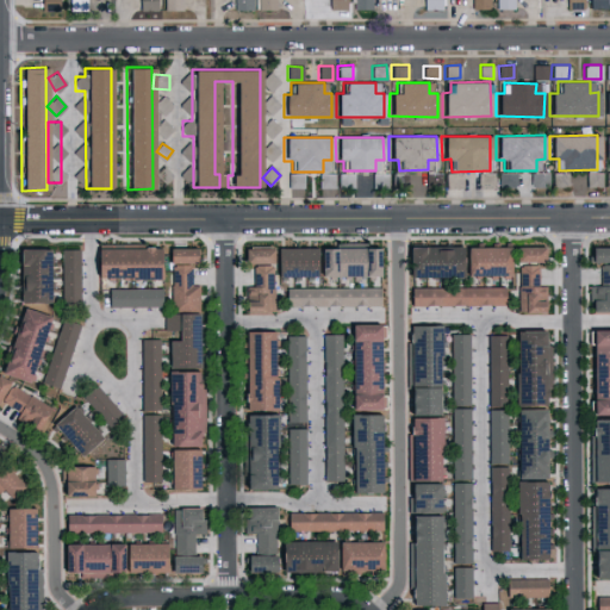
[(530,186),(547,187),(548,173),(530,172),(530,186)]
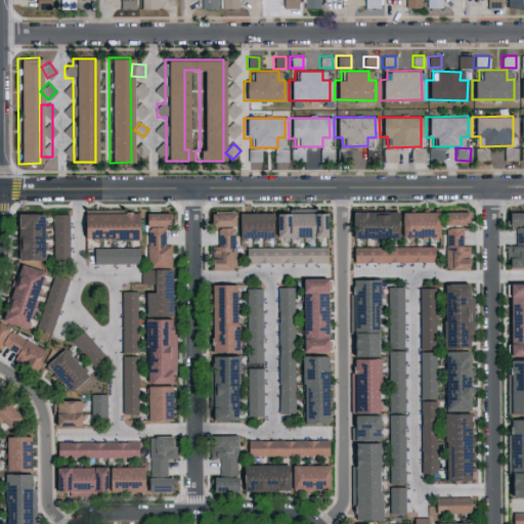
[(517,161),(516,147),(503,148),(504,161),(517,161)]
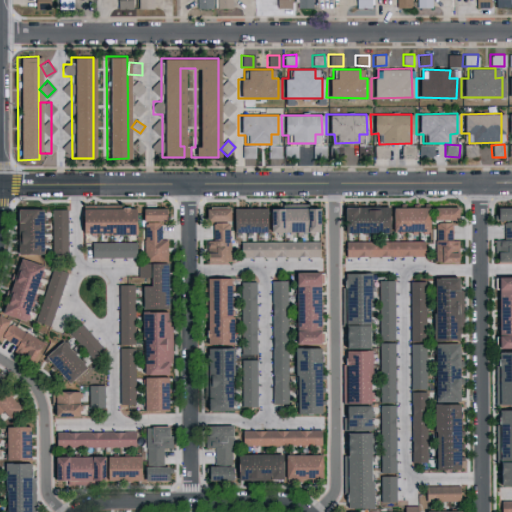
[(387,157),(387,145),(373,145),(373,157),(387,157)]
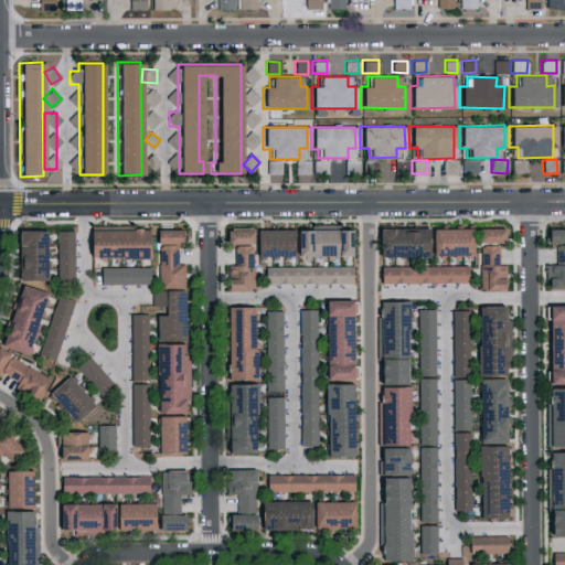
[(460,173),(478,173),(478,160),(461,160),(460,173)]
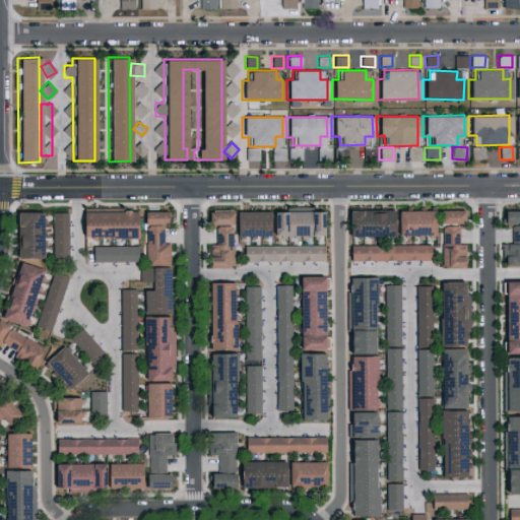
[(483,147),(470,147),(469,159),(483,159),(483,147)]
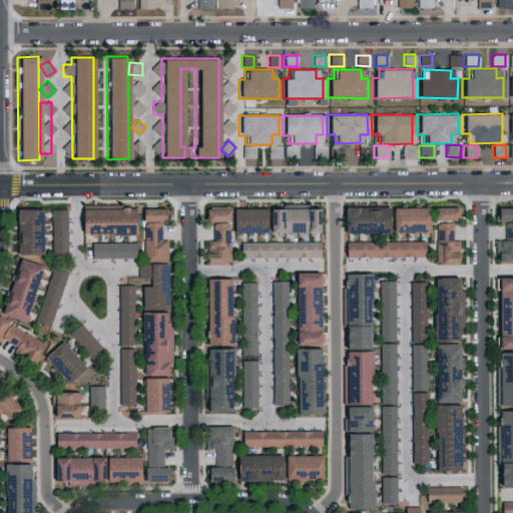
[(242,158),(254,158),(254,146),(242,146),(242,158)]
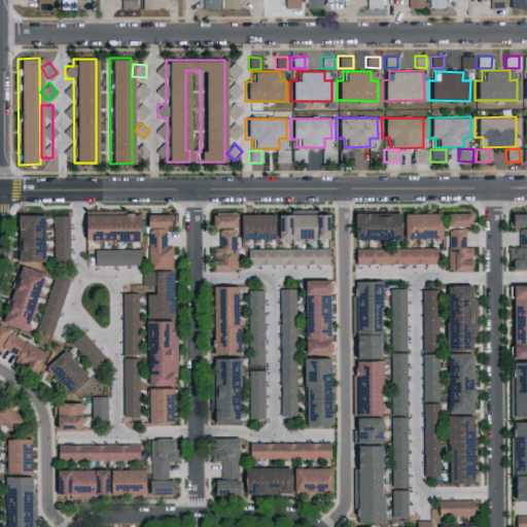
[(349,240),(398,239),(397,212),(349,213),(349,240)]
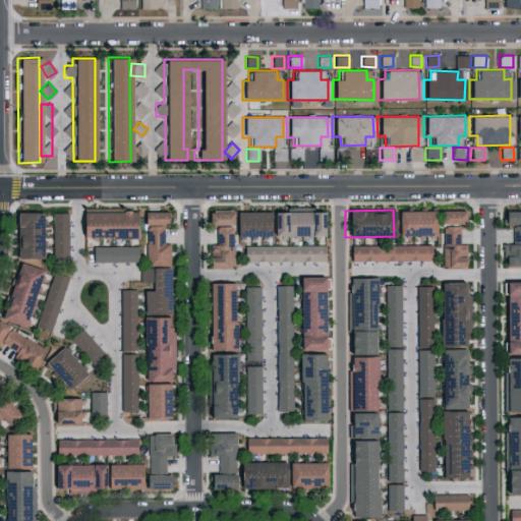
[(432,210),(396,212),(397,236),(433,235),(432,210)]
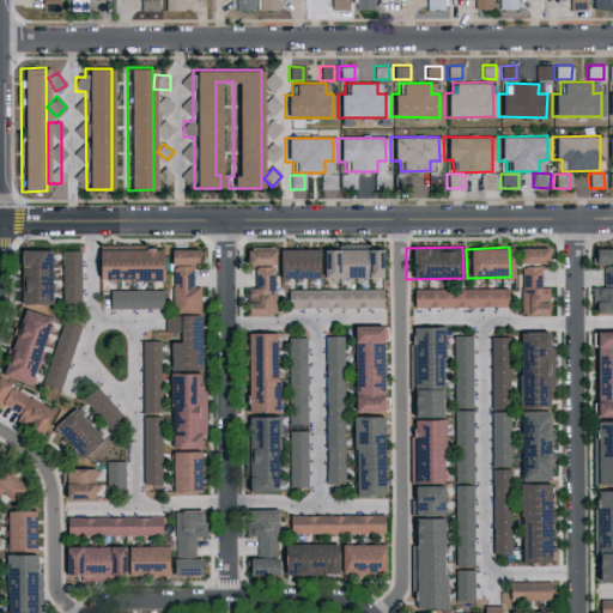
[(516,262),(544,263),(544,248),(516,248),(516,262)]
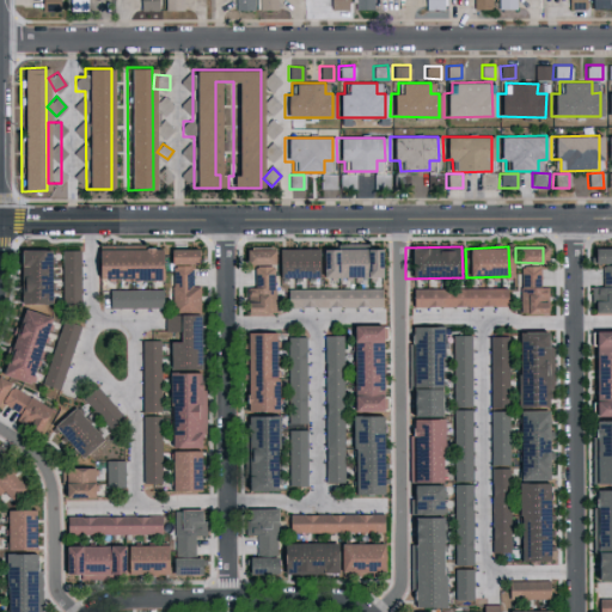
[(611,248),(589,248),(589,263),(611,263),(611,248)]
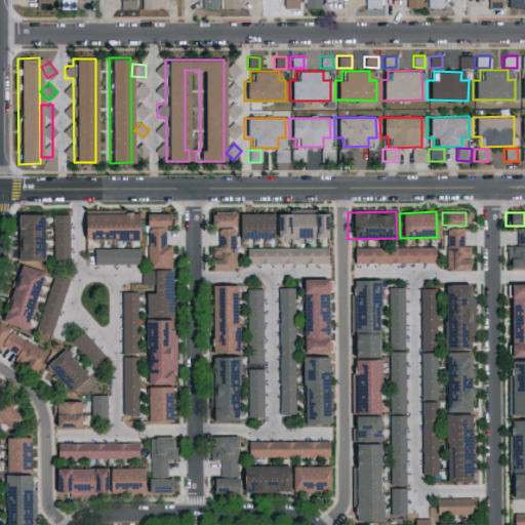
[(42,259),(42,213),(12,214),(13,260),(42,259)]
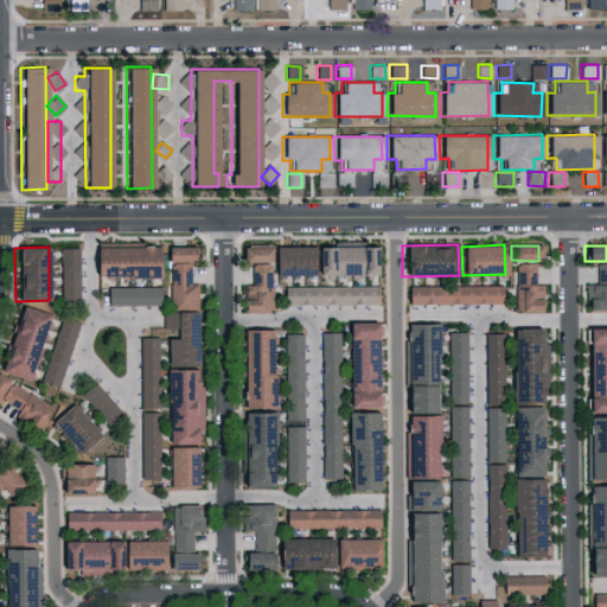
[(161,276),(160,247),(90,247),(90,276),(161,276)]
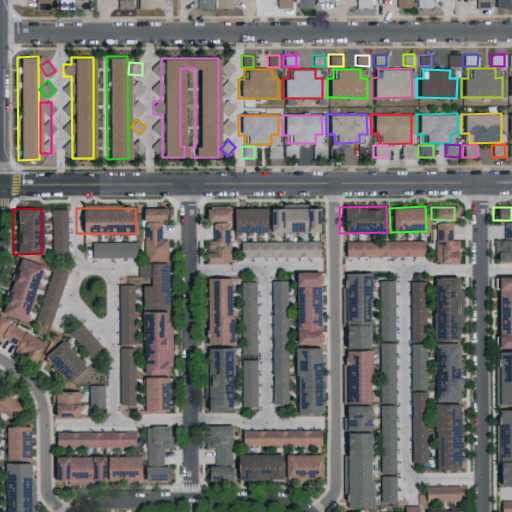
[(161,208),(137,208),(137,220),(161,221),(161,208)]
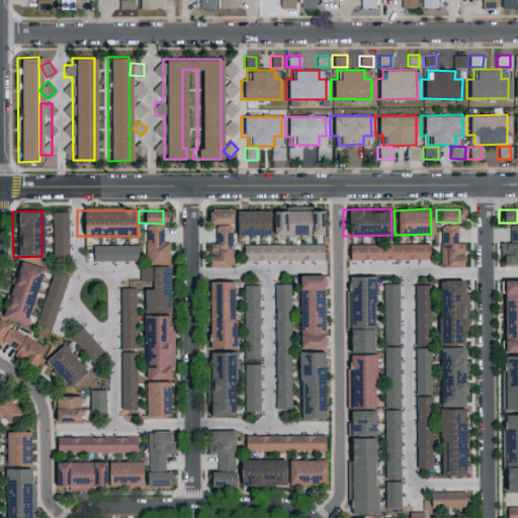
[(205,225),(230,224),(229,210),(205,210),(205,225)]
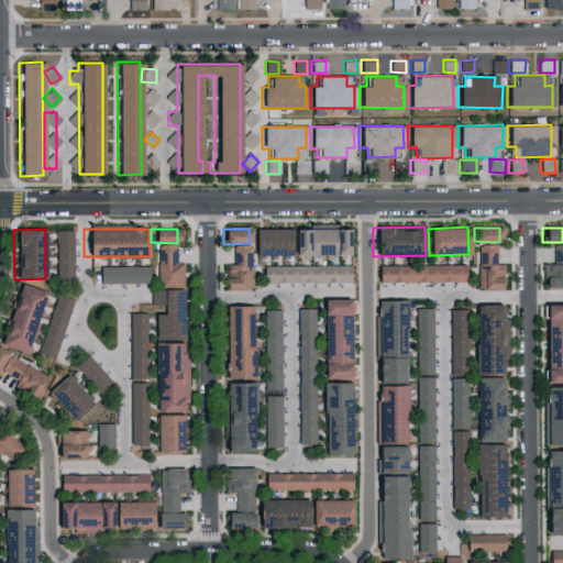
[(252,229),(252,256),(350,256),(350,229),(252,229)]
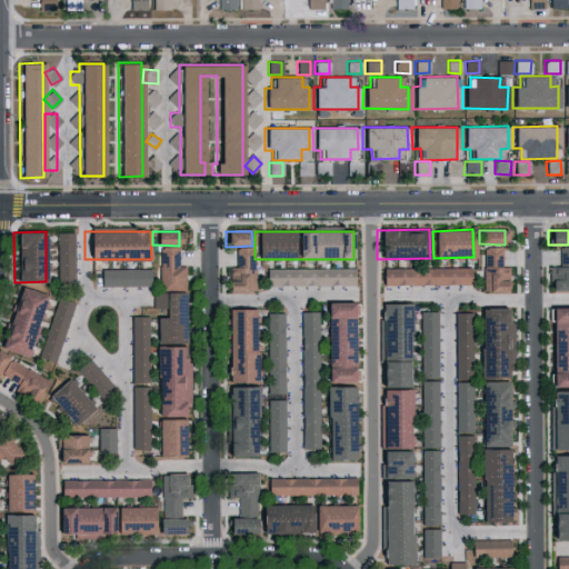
[(56,232),(57,281),(75,281),(75,232),(56,232)]
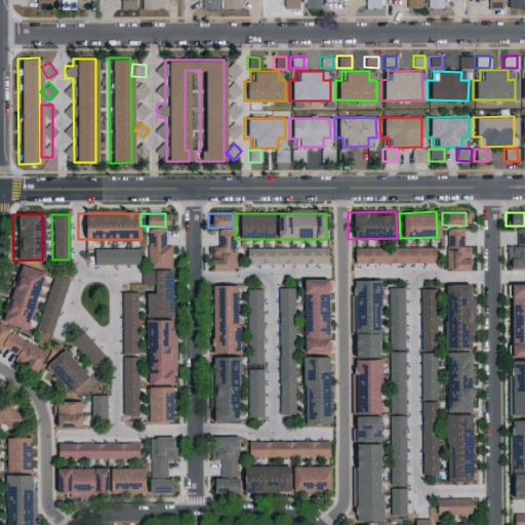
[(524,227),(516,228),(516,245),(506,245),(507,269),(524,268),(524,227)]
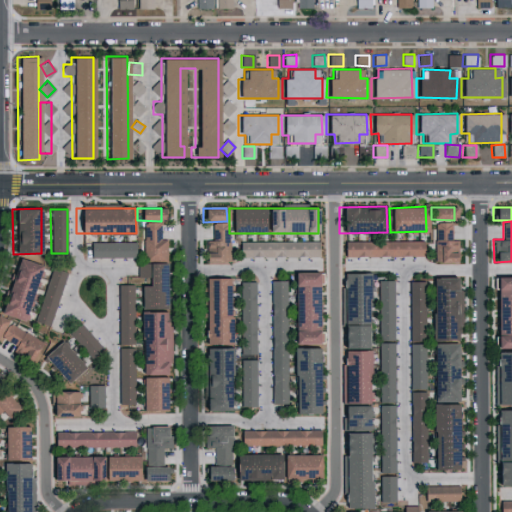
[(142,261),(165,260),(164,239),(159,239),(158,222),(141,222),(142,261)]
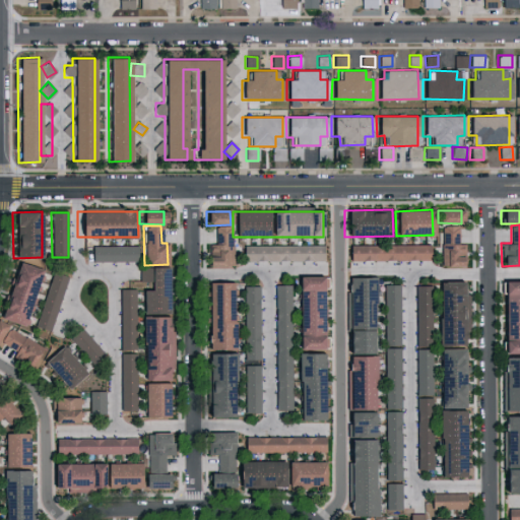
[(214,244),(208,244),(208,254),(205,254),(205,267),(233,267),(232,225),(214,225),(214,244)]
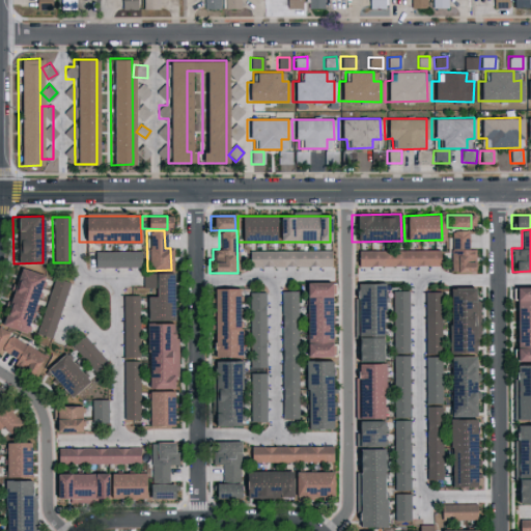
[(468,230),(450,230),(450,272),(472,272),(473,249),(468,249),(468,230)]
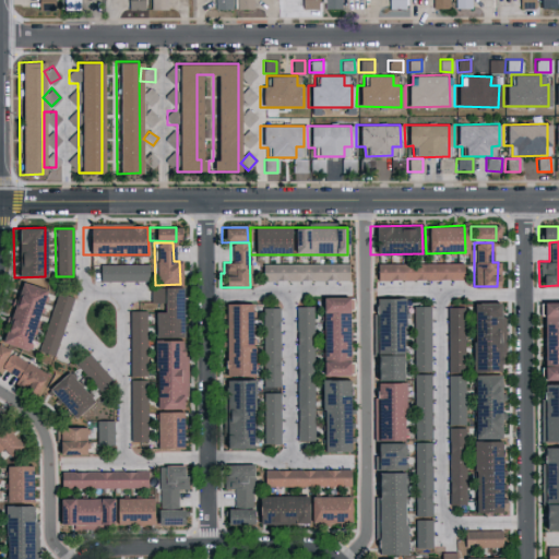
[(373,263),(375,281),(461,278),(461,262),(373,263)]
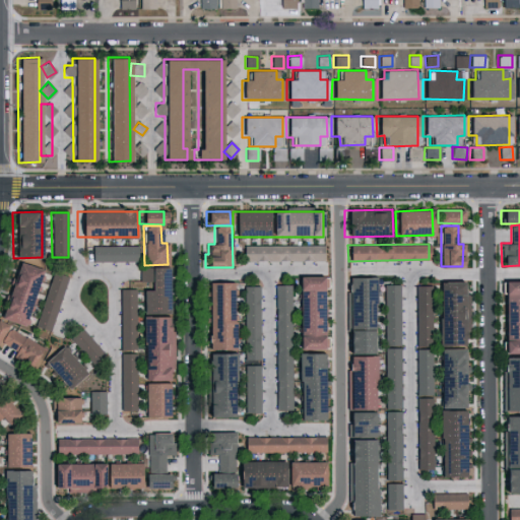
[(135,261),(135,245),(89,246),(89,262),(135,261)]
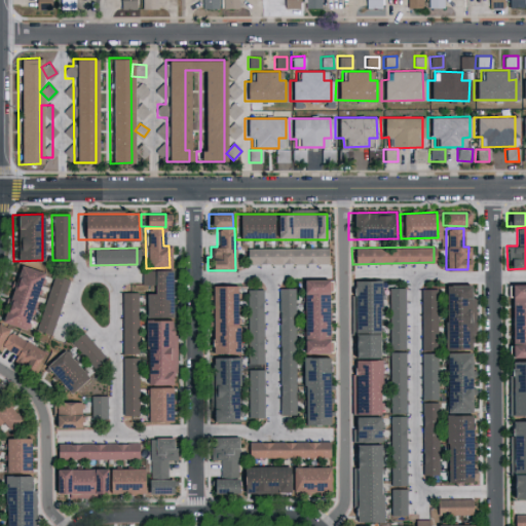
[(245,264),(329,263),(329,248),(245,249),(245,264)]
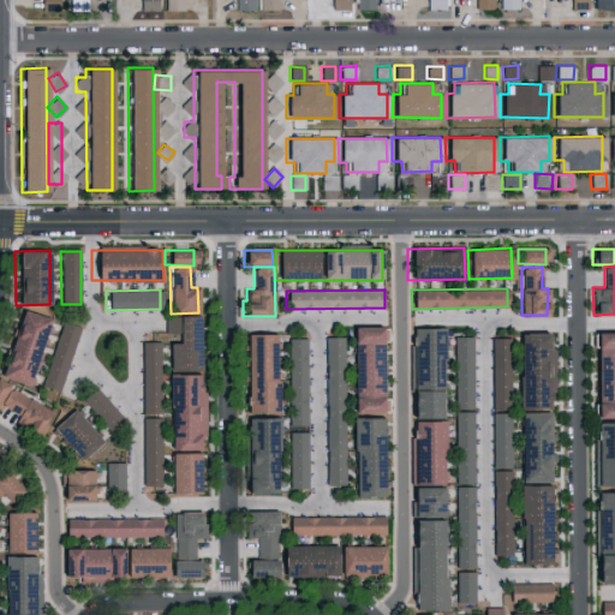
[(0,377),(29,386),(47,317),(17,309),(0,371),(0,377)]
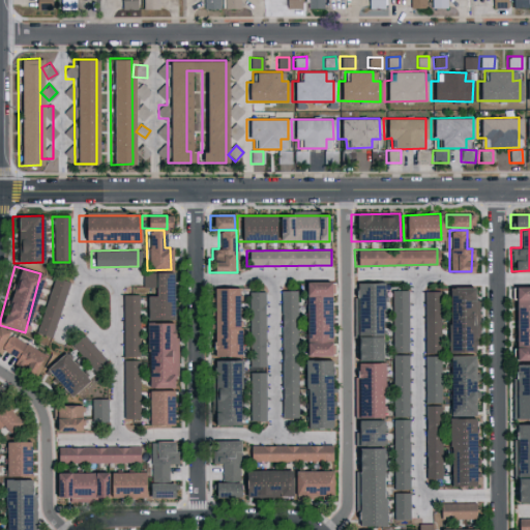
[(142,272),(144,320),(170,319),(170,272),(142,272)]
